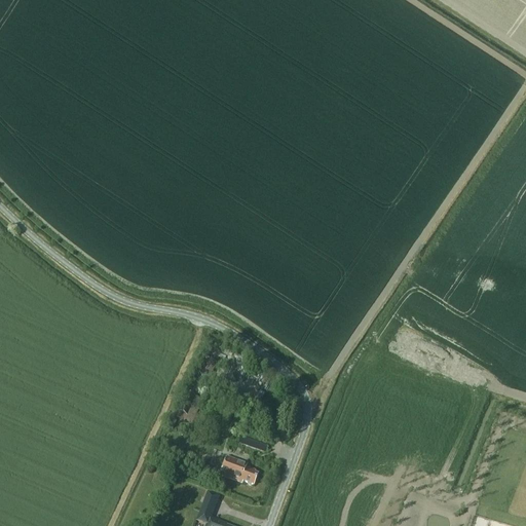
[(209,379),(218,364),(207,358),(197,372),(209,379)]
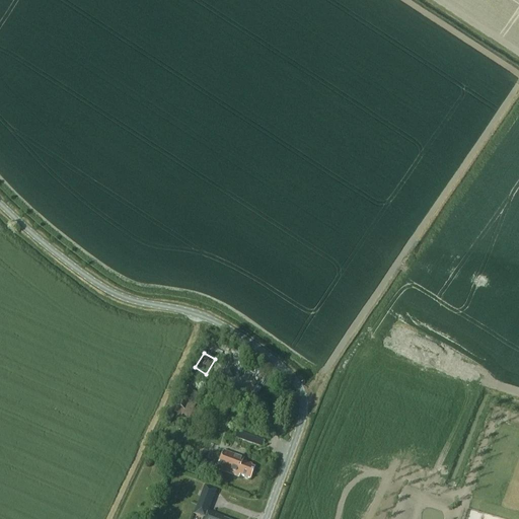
[(175,408),(184,412),(194,392),(184,388),(175,408)]
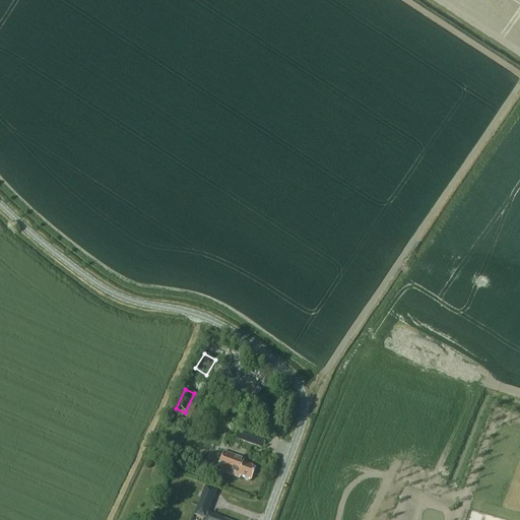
[(263,447),(266,439),(238,428),(235,437),(263,447)]
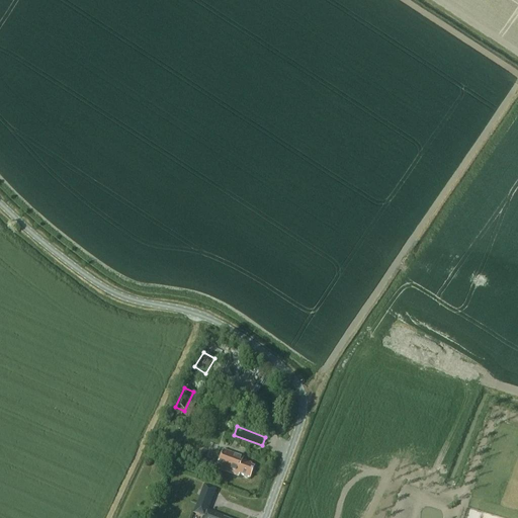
[(250,479),(253,467),(250,466),(251,464),(242,461),(244,457),(224,450),(217,468),(238,477),(239,475),(250,479)]
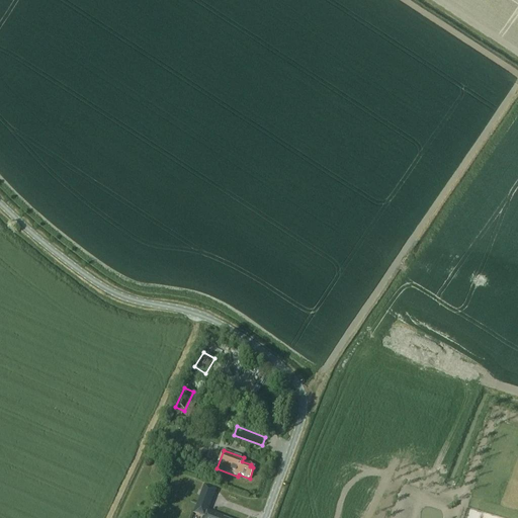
[(223,517),(224,516),(207,510),(216,489),(204,485),(200,495),(193,513),(203,517),(202,517),(223,517)]
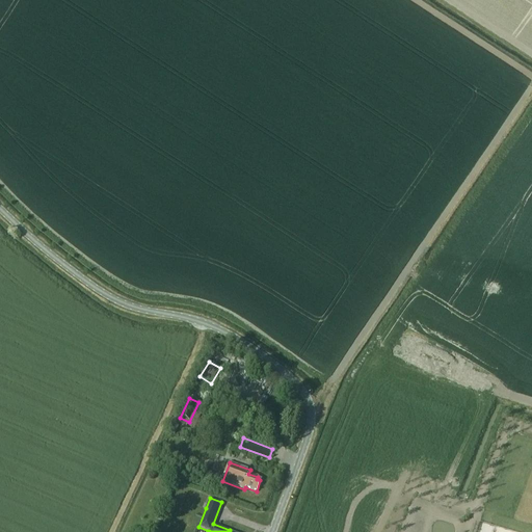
All buildings are outlined.
